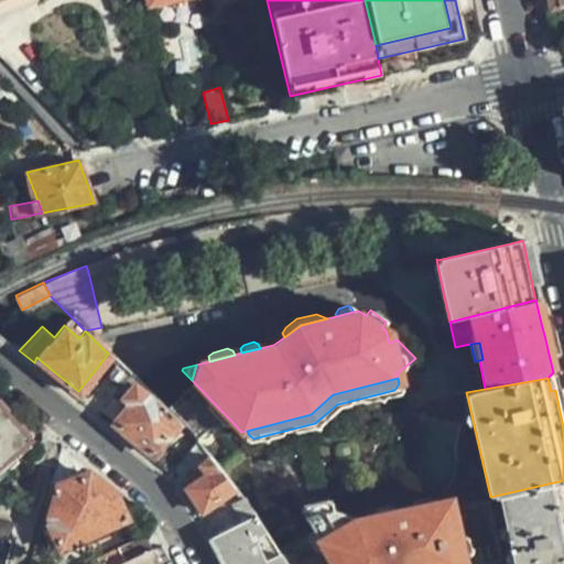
[(192,380),(163,405),(176,419),(195,438),(198,435),(210,424),(213,423),(210,410),(218,408),(192,380)]
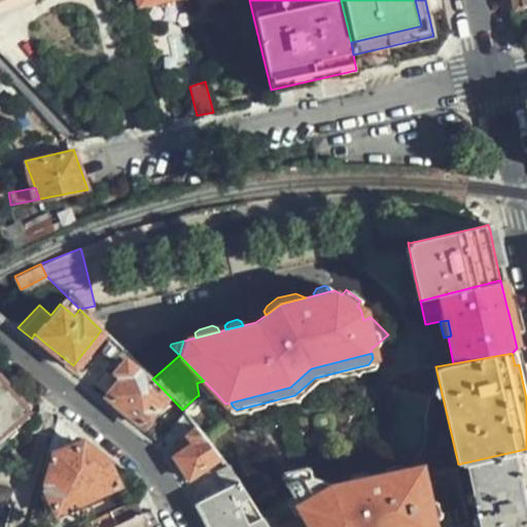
[(152,379),(145,372),(142,374),(126,359),(118,371),(123,376),(109,393),(129,411),(143,423),(154,409),(153,409),(165,391),(152,379)]
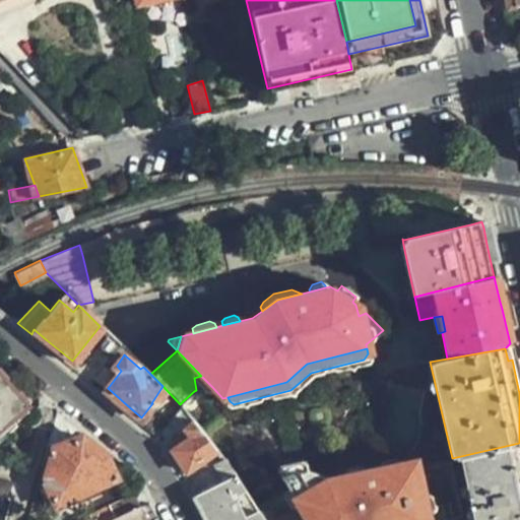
[(0,427),(25,405),(0,373),(0,427)]
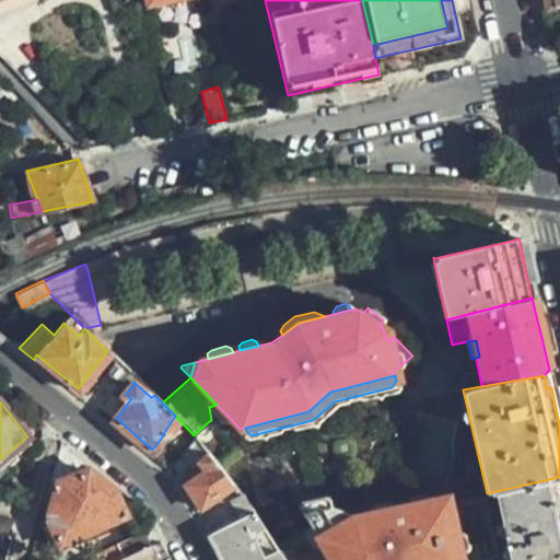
[(229,417),(217,405),(209,407),(211,420),(229,417)]
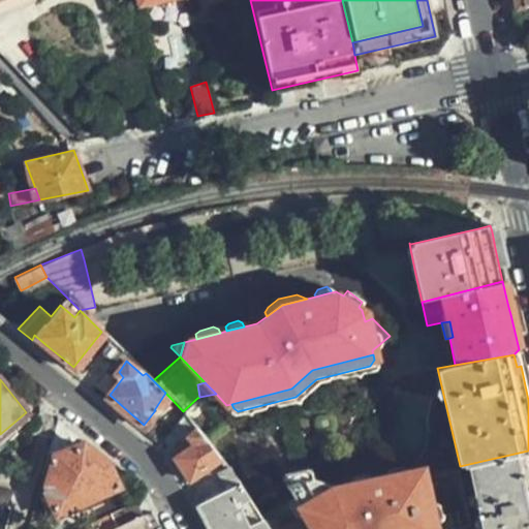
[(431,458),(429,391),(395,392),(397,459),(431,458)]
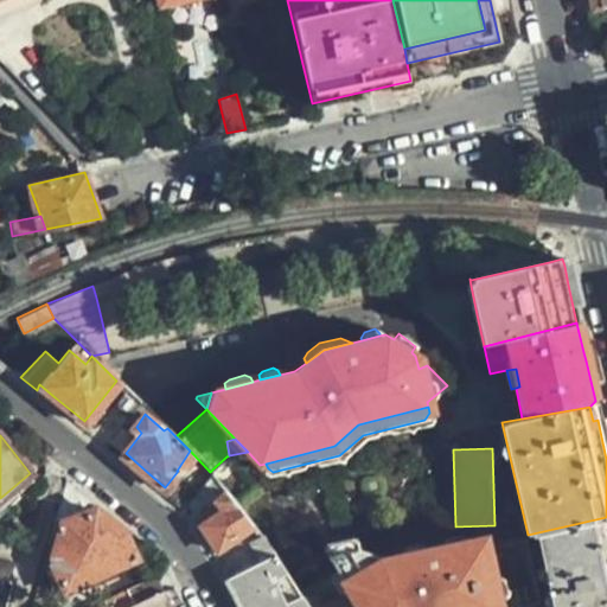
[(227,457),(213,468),(215,471),(221,473),(230,466),(229,460),(227,457)]
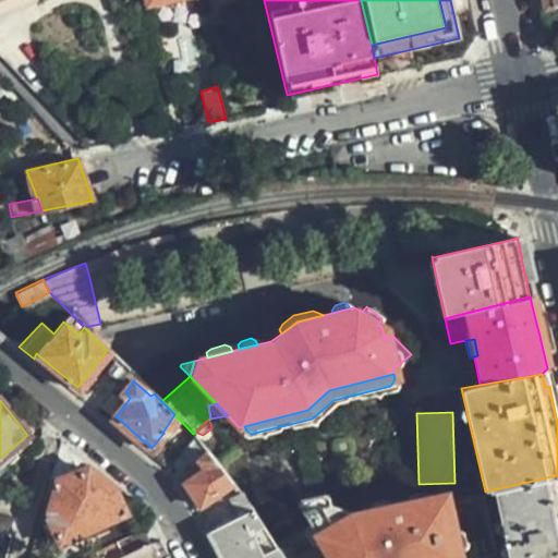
[(231,481),(207,450),(197,459),(180,473),(186,481),(185,482),(190,488),(201,504),(231,481)]
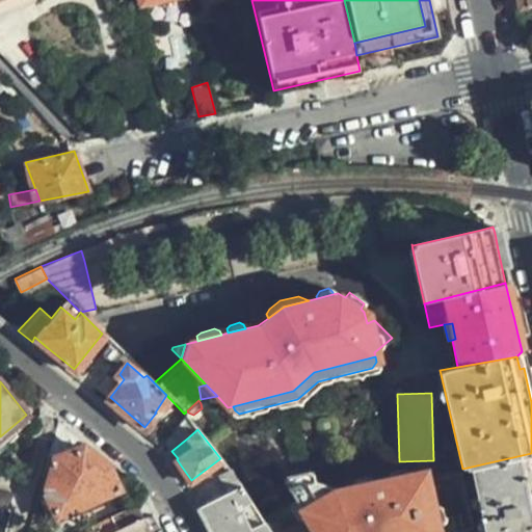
[(120,488),(110,468),(84,443),(54,456),(45,485),(49,495),(46,496),(56,516),(120,488)]
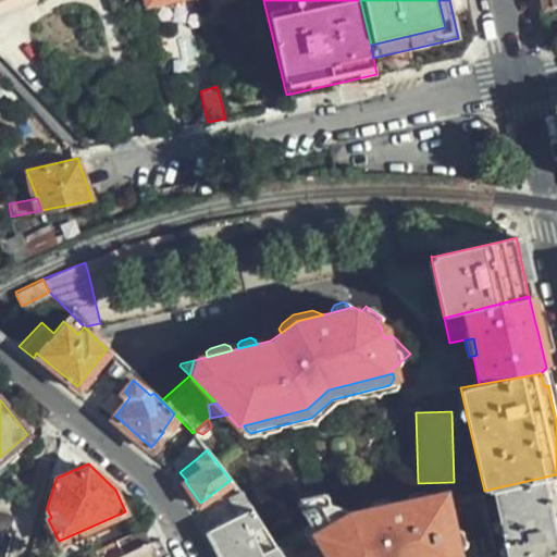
[(556,556),(556,474),(484,491),(479,493),(485,523),(493,521),(503,556),(556,556)]
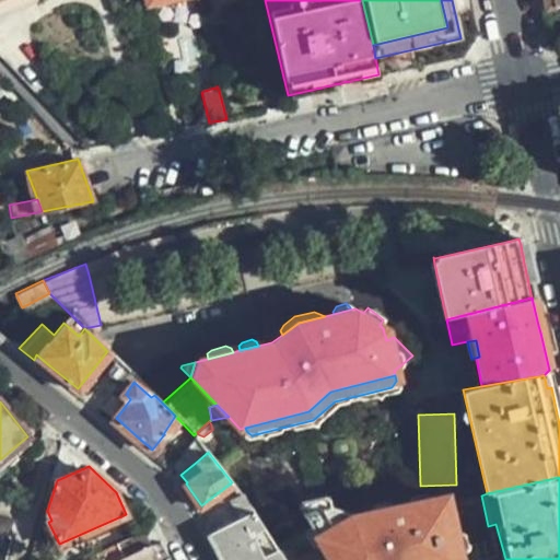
[(419,494),(410,496),(407,502),(408,504),(426,500),(426,498),(419,494)]
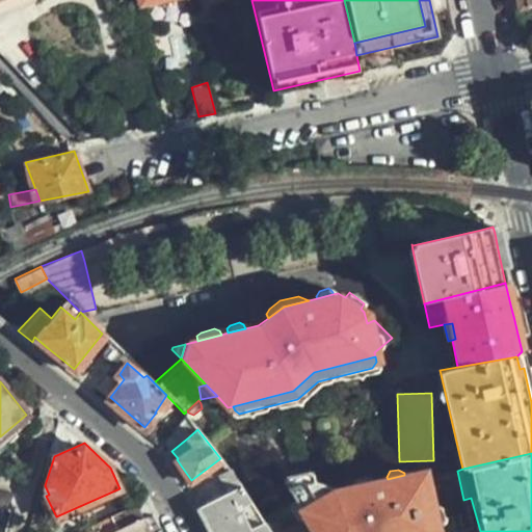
[(283,480),(287,486),(312,481),(310,474),(306,472),(286,476),(283,480)]
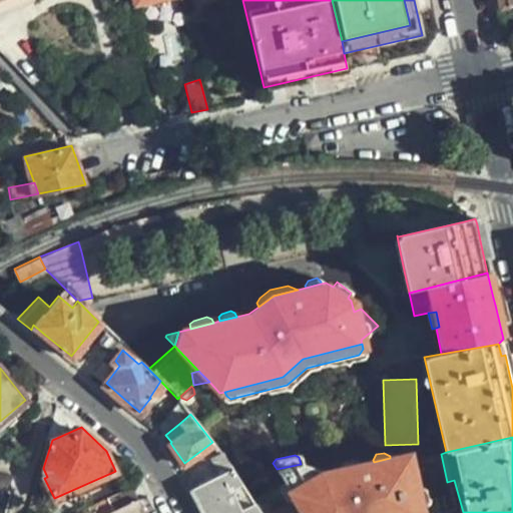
[(419,512),(409,462),(407,455),(390,458),(374,462),(365,463),(330,471),(314,467),(301,464),(277,469),(283,481),(297,504),(301,504),(303,512),(419,512)]
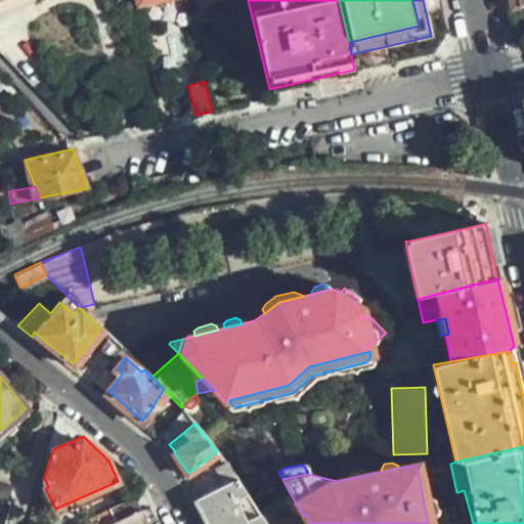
[(450,465),(418,472),(428,523),(446,523),(460,521),(462,521),(450,465)]
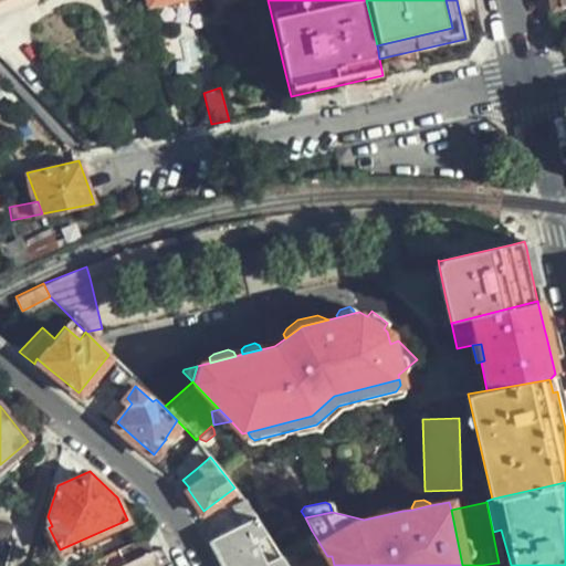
[(371,511),(364,520),(402,511),(396,505),(371,511)]
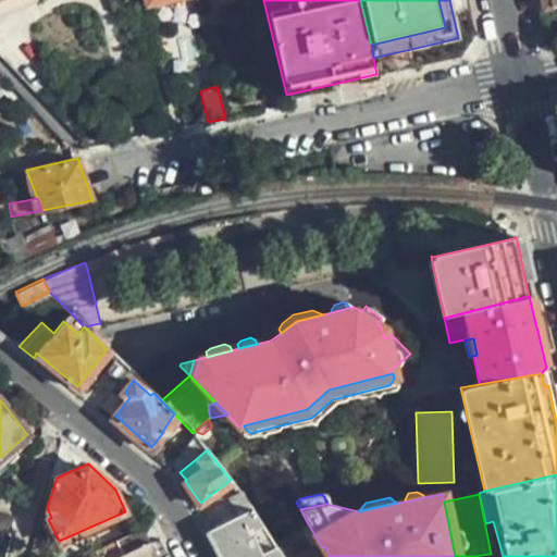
[(220,556),(283,556),(277,546),(261,554),(252,535),(255,531),(255,527),(262,523),(251,507),(206,531),(220,556)]
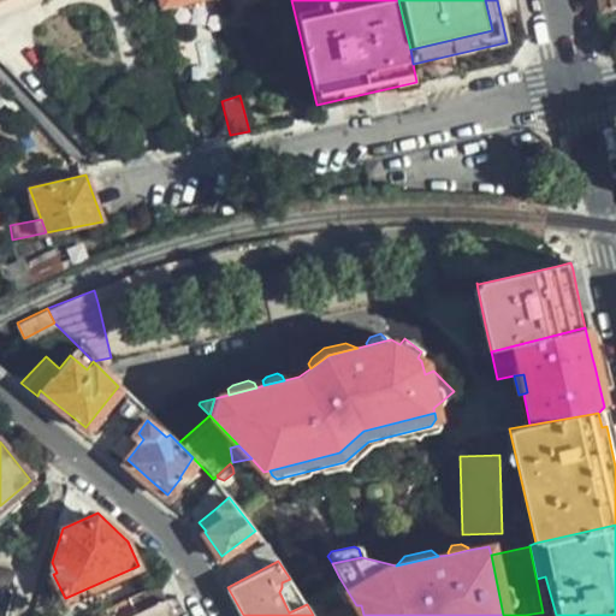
[(16,572),(0,568),(0,590),(12,592),(16,572)]
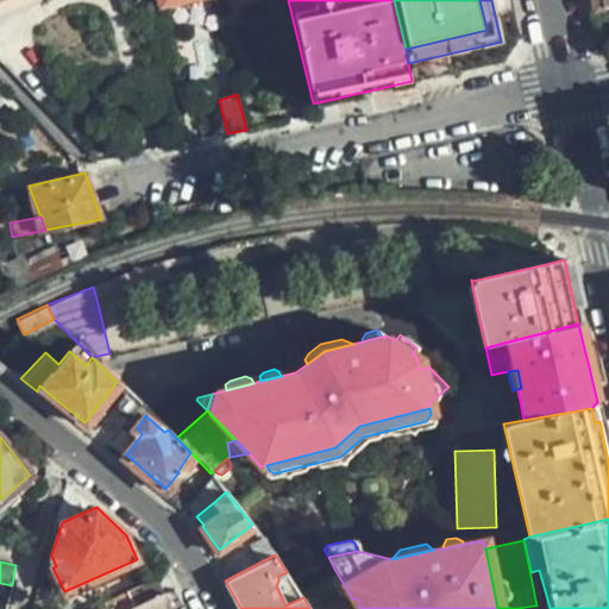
[(336,571),(299,591),(303,597),(309,608),(346,608),(347,598),(352,598),(336,571)]
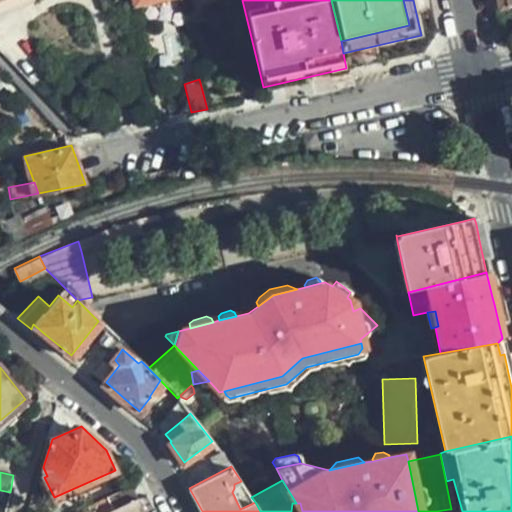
[(71,511),(103,511),(138,495),(131,483),(71,511)]
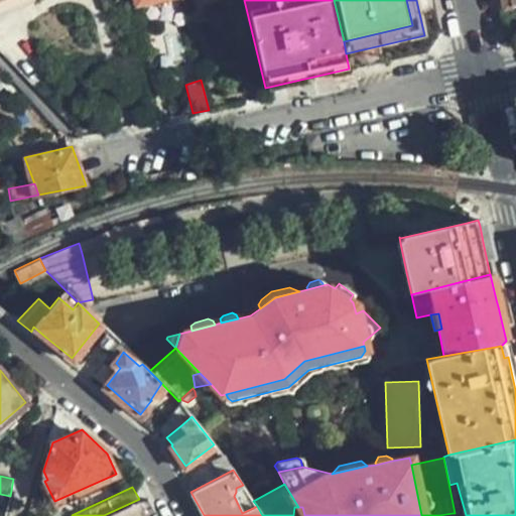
[(146,515),(139,499),(104,515),(146,515)]
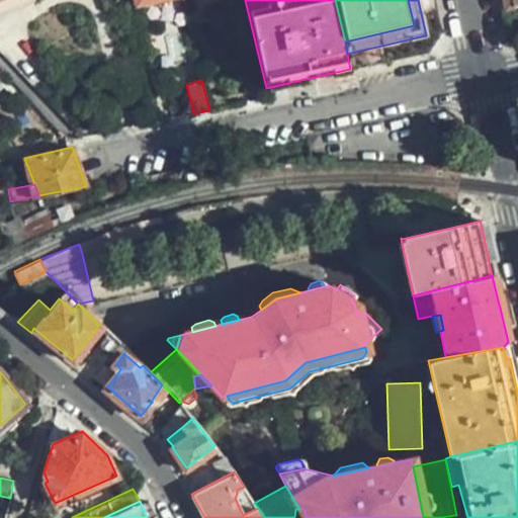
[(299,509),(295,509),(294,517),(306,517),(304,509),(299,509)]
